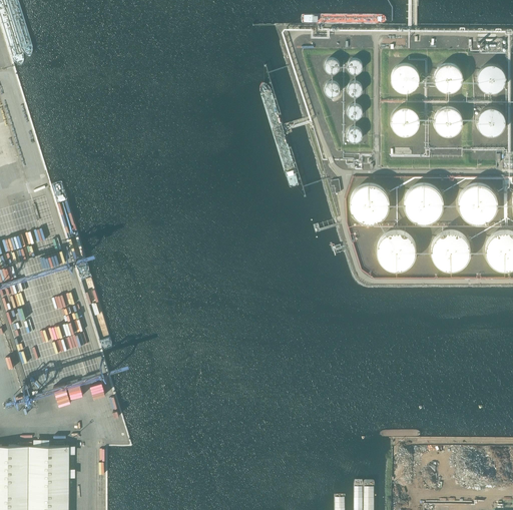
[(339,70),(340,68),(340,67),(339,65),(338,63),(337,62),(335,61),(333,60),(332,60),(330,61),(328,62),(327,62),(326,64),(325,66),(325,68),(325,70),(326,71),(327,73),(328,74),(329,75),(331,75),(333,75),(336,74),(337,73),(339,71),(339,70)]
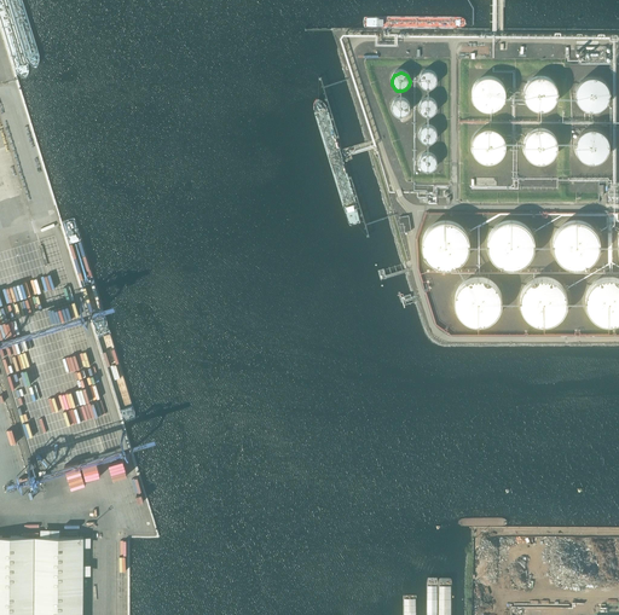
[(437,86),(437,85),(437,81),(437,80),(435,77),(434,76),(433,74),(431,74),(429,74),(427,74),(424,74),(422,75),(421,77),(420,79),(420,80),(418,82),(420,83),(420,86),(421,87),(422,90),(423,90),(424,91),(427,91),(428,92),(431,91),(433,91),(434,90),(435,88),(437,86)]
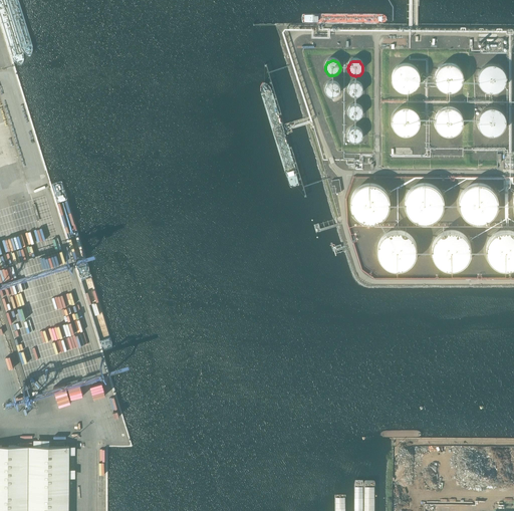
[(460,70),(457,68),(454,66),(451,65),(447,65),(445,66),(442,67),(438,70),(436,74),(435,76),(435,79),(435,82),(437,86),(439,89),(441,91),(445,93),(448,93),(452,93),(454,93),(457,91),(460,89),(462,85),(463,82),(463,79),(463,76),(462,73),(460,70)]
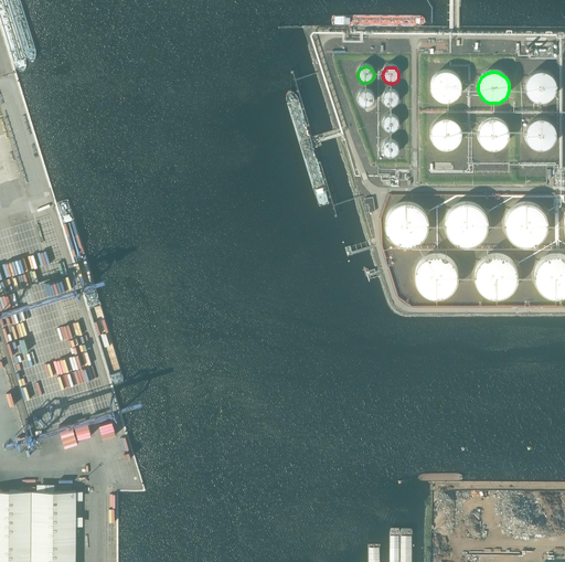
[(456,101),(457,99),(459,96),(460,93),(461,88),(461,84),(459,80),(456,76),(452,74),(450,73),(447,73),(444,73),(439,75),(436,76),(434,78),(432,83),(432,85),(430,88),(432,93),(433,96),(435,98),(438,102),(441,103),(445,104),(447,104),(452,103),(456,101)]
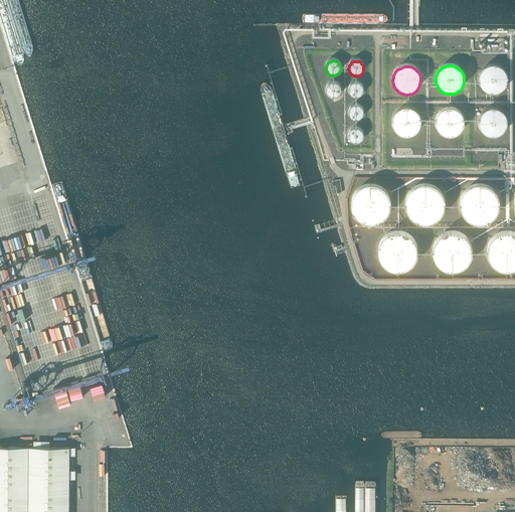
[(506,87),(507,81),(507,78),(506,75),(505,73),(502,69),(499,67),(496,66),(493,66),(490,66),(488,67),(485,69),(482,71),(480,75),(479,80),(479,83),(480,87),(482,89),(483,92),(485,93),(488,94),(490,95),(493,96),(496,95),(500,94),(502,92),(504,90),(506,87)]
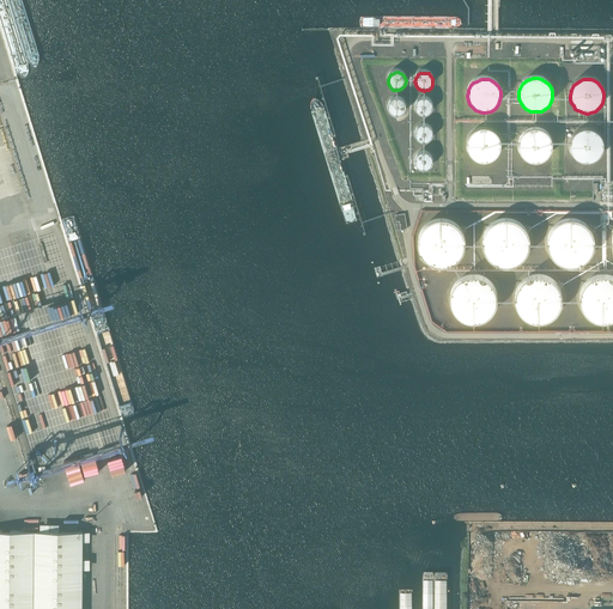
[(406,107),(405,105),(404,103),(402,102),(401,101),(398,99),(396,99),(395,99),(392,101),(390,103),(389,104),(388,107),(388,109),(388,110),(389,113),(389,114),(390,115),(393,117),(395,117),(396,117),(399,117),(400,117),(402,116),(405,114),(405,113),(406,110),(406,107)]
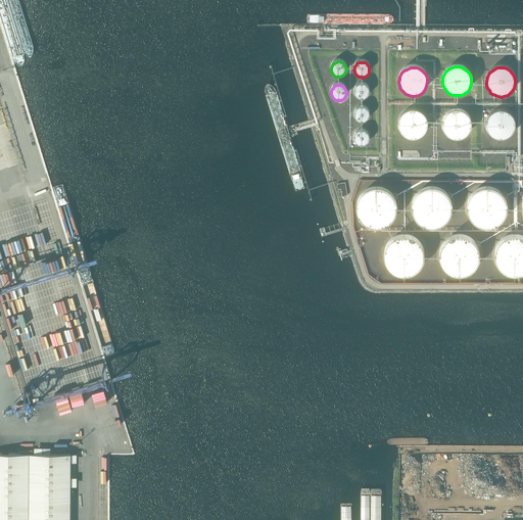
[(367,98),(369,96),(369,95),(369,93),(369,91),(369,90),(367,88),(366,87),(364,86),(363,85),(361,85),(359,86),(357,87),(355,88),(354,90),(354,91),(353,93),(353,94),(354,96),(355,97),(357,98),(358,99),(359,100),(361,100),(363,100),(364,100),(365,100),(367,98)]
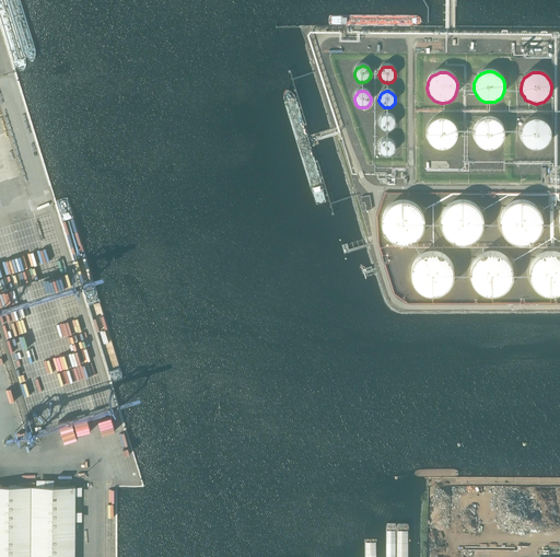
[(395,128),(395,126),(395,125),(395,123),(395,120),(394,119),(393,118),(392,117),(389,116),(387,116),(386,116),(385,116),(383,117),(382,118),(381,119),(380,120),(380,123),(378,124),(380,126),(380,127),(381,129),(382,130),(383,131),(384,131),(386,132),(387,132),(388,132),(391,131),(393,130),(394,129),(395,128)]
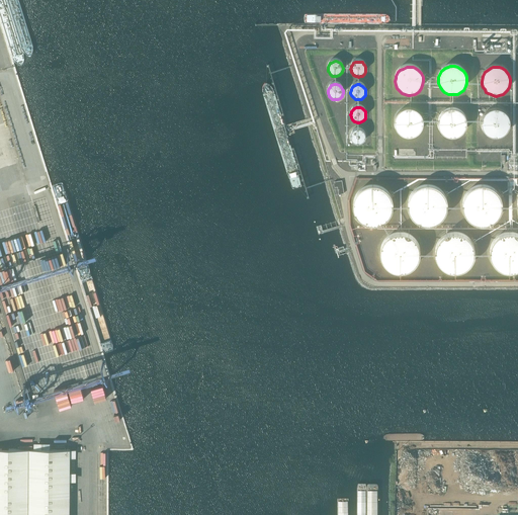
[(423,121),(421,116),(419,114),(417,112),(413,110),(410,109),(407,110),(402,111),(399,113),(397,116),(395,120),(395,123),(395,125),(396,130),(397,132),(399,135),(403,137),(405,138),(408,139),(411,139),(414,138),(416,137),(420,134),(421,132),(422,129),(423,124),(423,121)]
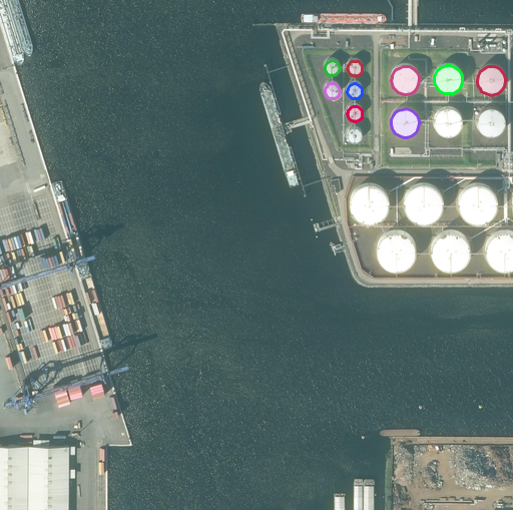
[(457,133),(459,131),(461,127),(462,125),(462,121),(461,117),(459,114),(455,111),(452,110),(448,109),(445,109),(442,111),(440,112),(437,114),(436,116),(435,120),(435,122),(435,125),(436,128),(438,131),(440,133),(444,136),(447,136),(450,136),(453,136),(455,135),(457,133)]
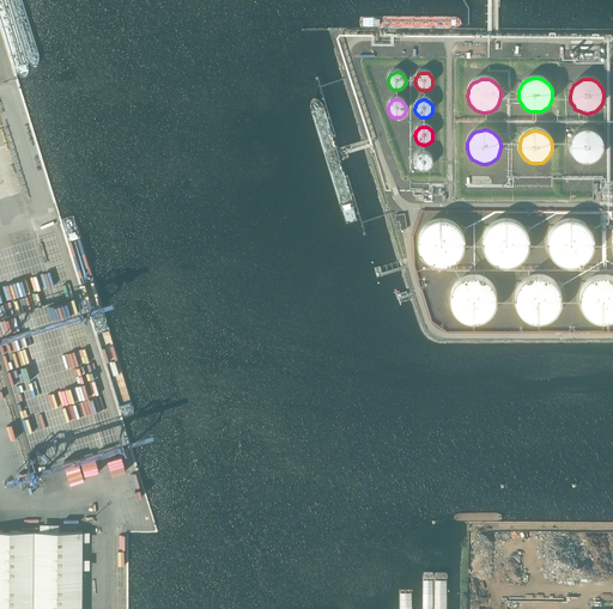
[(570,142),(570,146),(570,152),(572,156),(575,159),(580,163),(583,164),(586,164),(589,164),(593,163),(595,162),(599,159),(600,157),(602,153),(604,150),(604,147),(602,142),(601,138),(598,135),(595,133),(592,131),(587,131),(584,131),(581,132),(577,133),(575,135),(571,139),(570,142)]
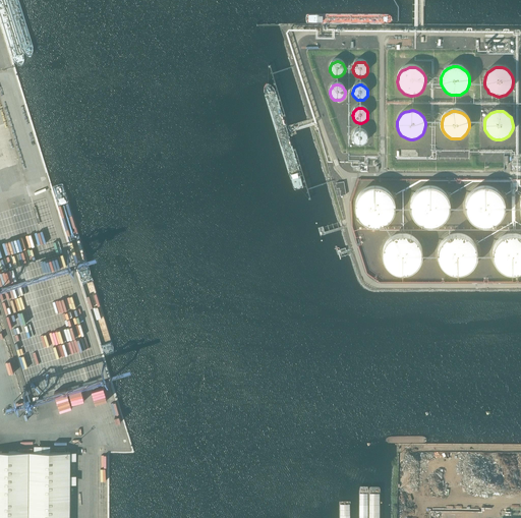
[(367,141),(367,139),(367,138),(367,136),(366,134),(365,133),(363,132),(362,131),(361,131),(359,131),(358,131),(356,132),(355,133),(354,134),(353,136),(353,137),(352,138),(353,141),(353,142),(354,144),(356,146),(357,146),(359,147),(361,147),(362,147),(363,146),(365,145),(366,142),(367,141)]
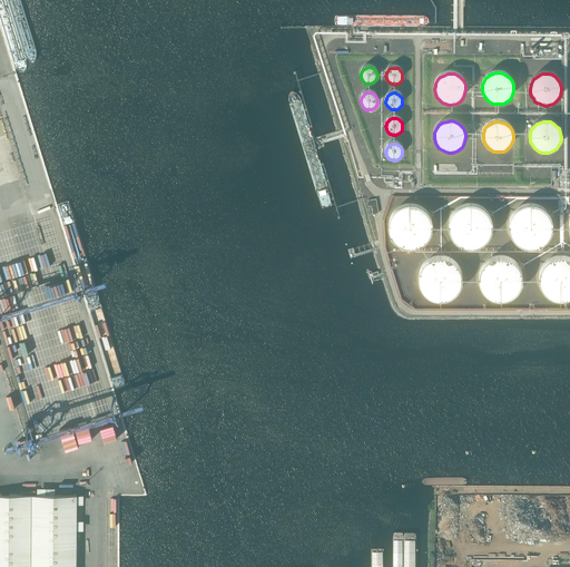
[(379,216),(376,202),(367,203),(369,209),(371,208),(373,217),(379,216)]
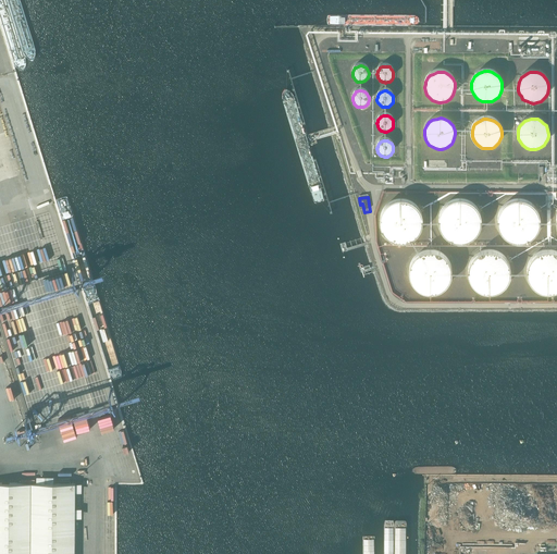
[(397,200),(392,202),(387,206),(383,210),(381,214),(380,220),(380,225),(381,231),(384,235),(387,239),(392,243),(397,244),(403,244),(408,243),(413,241),(418,237),(421,233),(423,228),(423,222),(422,217),(421,211),(417,207),(413,204),(408,201),(403,200),(397,200)]
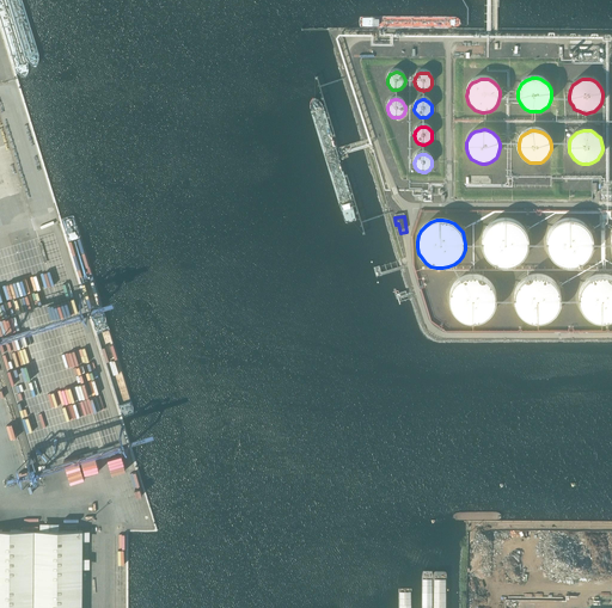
[(501,220),(495,222),(490,226),(485,231),(483,235),(482,241),(482,247),(483,253),(485,258),(490,263),(495,266),(501,268),(507,268),(513,266),(519,264),(524,260),(527,256),(530,250),(530,244),(528,238),(526,232),(522,227),(518,223),(513,221),(507,220),(501,220)]
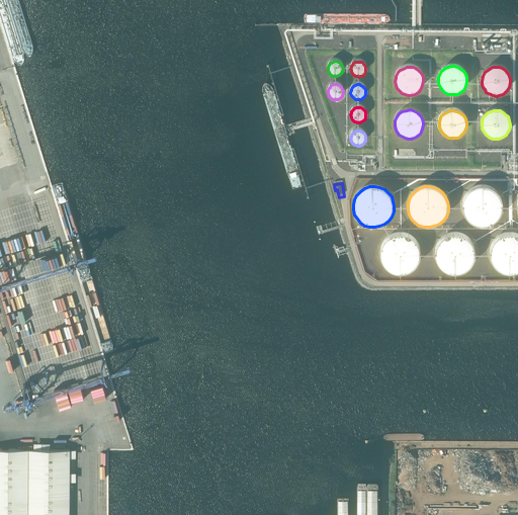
[(478,186),(473,188),(468,191),(465,194),(462,199),(461,204),(461,209),(463,215),(465,219),(469,223),(473,226),(479,227),(484,227),(489,226),(494,224),(497,221),(500,217),(502,211),(503,206),(502,201),(500,196),(497,192),(493,189),(489,187),(483,186),(478,186)]
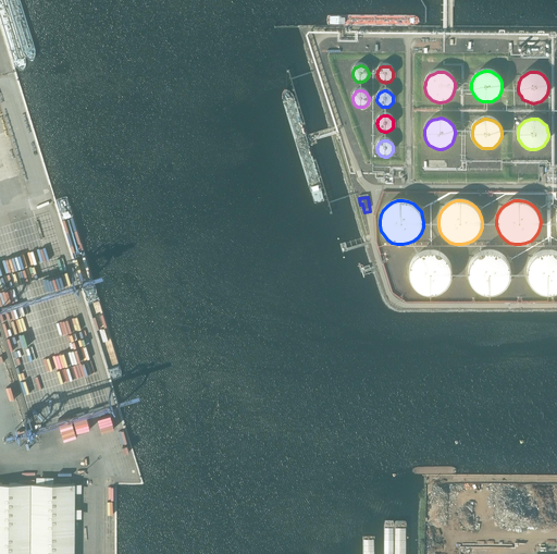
[(426,251),(421,254),(417,257),(412,261),(410,266),(409,271),(409,277),(410,282),(412,286),(417,291),(421,294),(426,295),(432,296),(437,295),(443,292),(447,288),(450,284),(452,279),(453,273),(452,268),(449,262),(446,258),(442,255),(437,253),(432,251),(426,251)]
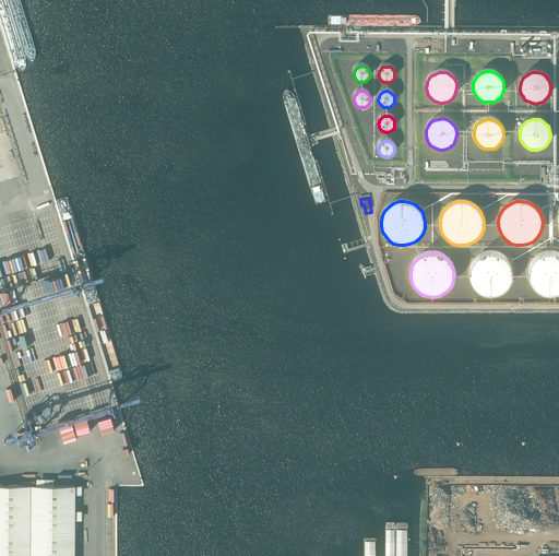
[(486,252),(482,255),(476,259),(473,262),(471,265),(470,270),(470,276),(471,283),(474,288),(479,293),(486,296),(496,296),(502,294),(507,290),(510,287),(511,283),(513,279),(513,275),(513,270),(511,265),(509,261),(506,258),(501,255),(496,252),(490,252),(486,252)]
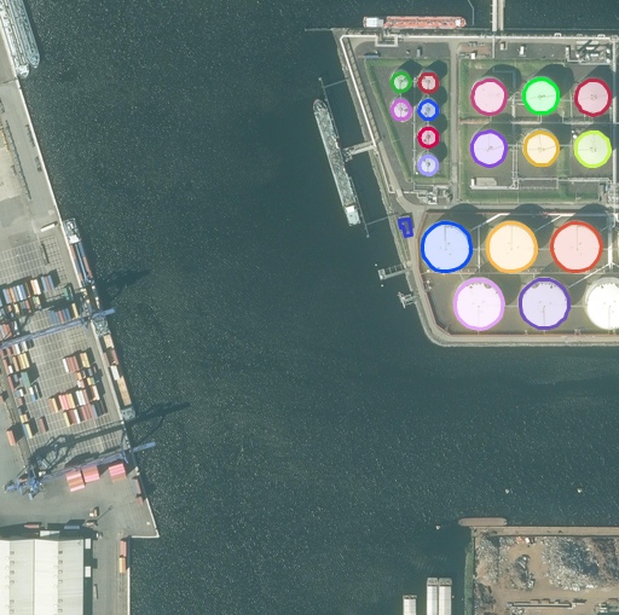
[(603,279),(599,282),(591,286),(589,290),(586,294),(585,300),(584,306),(586,313),(590,319),(595,324),(603,328),(613,328),(618,325),(618,280),(614,279),(608,279),(603,279)]
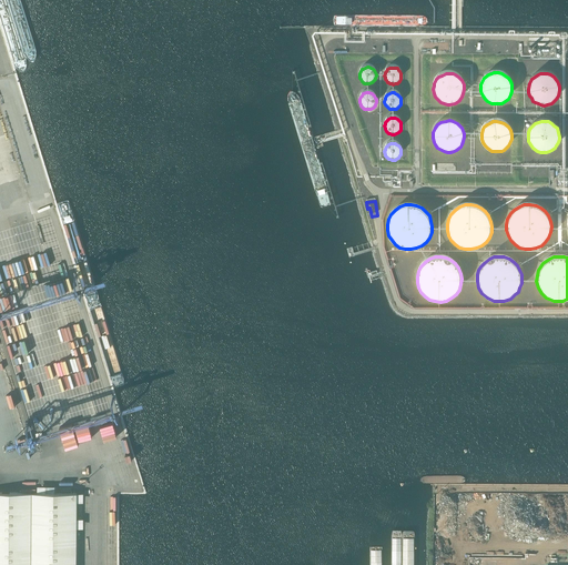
[(31,564),(32,496),(0,495),(0,564),(31,564)]
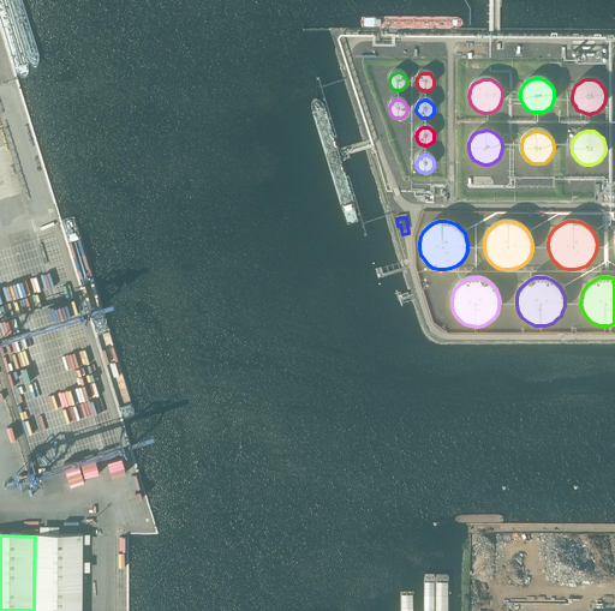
[(82,610),(83,537),(35,537),(34,610),(82,610)]
